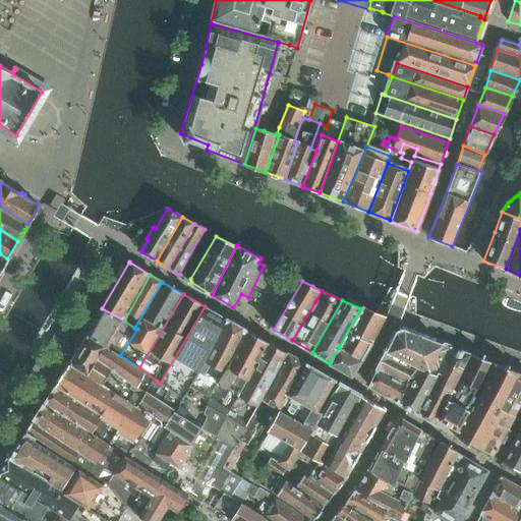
[(181,398),(226,319),(205,306),(160,383),(169,389),(181,398)]
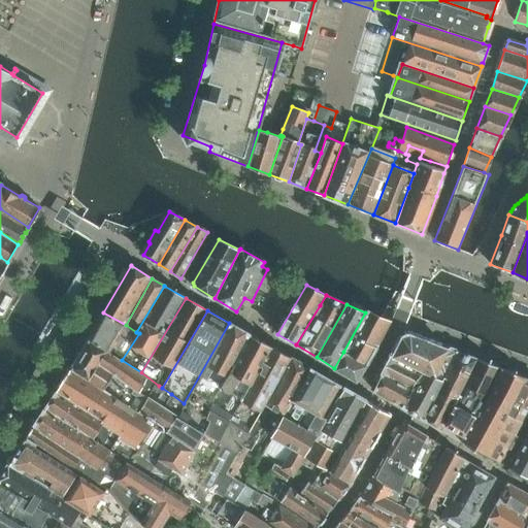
[(139,333),(136,332),(126,325),(103,312),(89,338),(122,360),(139,333)]
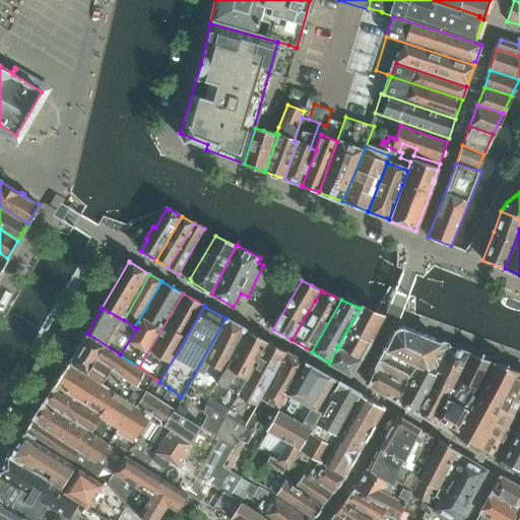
[(360,308),(338,346),(361,358),(370,341),(382,318),(374,315),(369,313),(360,308)]
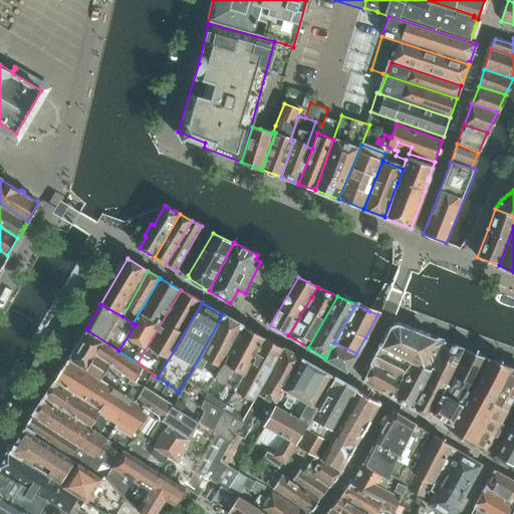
[(179,393),(172,404),(163,418),(162,420),(169,424),(191,438),(202,420),(207,408),(203,406),(212,382),(243,325),(223,314),(179,393)]
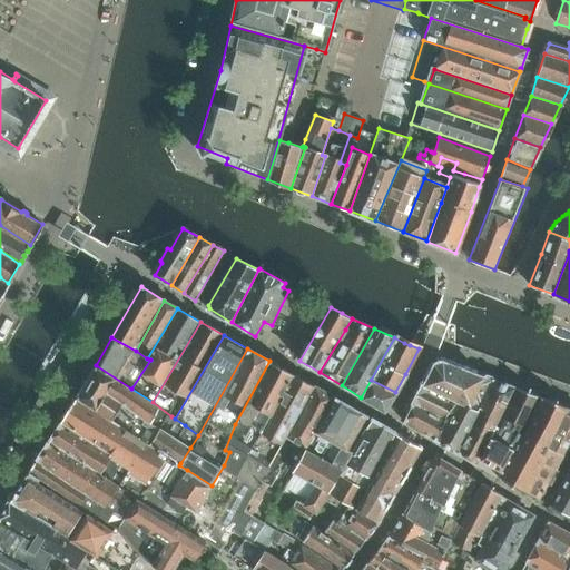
[(225,450),(229,452),(224,465),(239,474),(242,470),(241,468),(293,375),(269,361),(235,424),(225,450)]
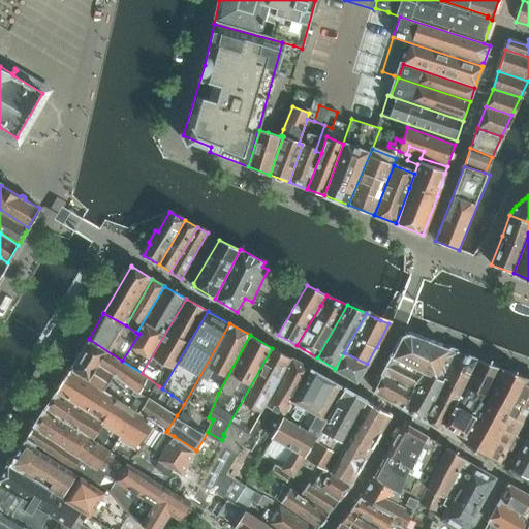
[(395,360),(424,373),(434,377),(448,350),(411,336),(408,336),(405,338),(395,360)]
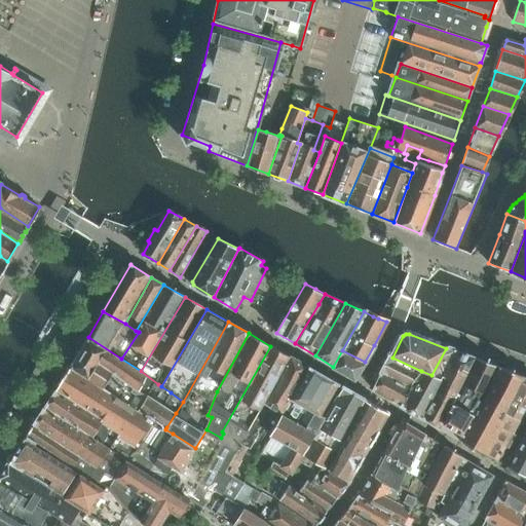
[(141,371),(121,359),(88,337),(79,353),(70,368),(104,388),(107,383),(110,385),(112,382),(117,385),(119,383),(136,393),(129,404),(166,427),(176,413),(183,402),(171,392),(161,407),(149,399),(158,384),(141,371)]
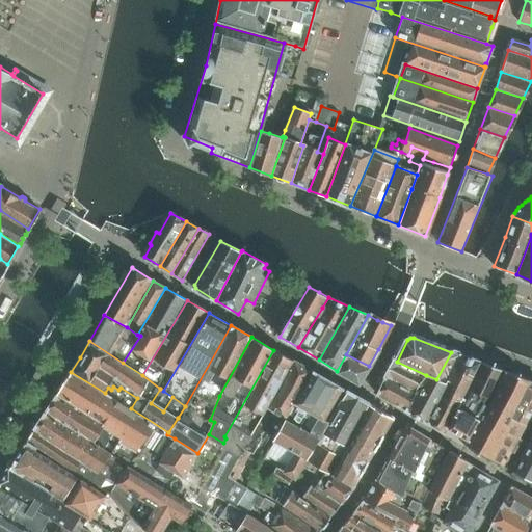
[(209,434),(197,453),(173,493),(175,494),(192,505),(206,514),(217,497),(235,506),(246,486),(229,476),(292,362),(273,350),(224,436),(225,439),(223,443),(209,434)]
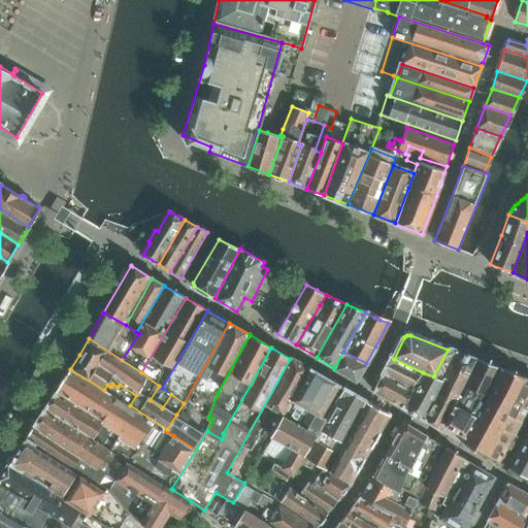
[(457,353),(448,349),(448,350),(433,376),(423,372),(415,390),(405,408),(426,421),(437,395),(439,396),(447,383),(443,382),(457,353)]
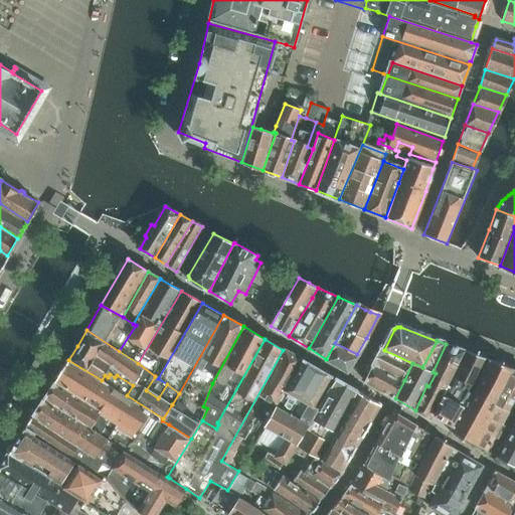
[(357,355),(335,343),(326,359),(347,370),(357,355)]
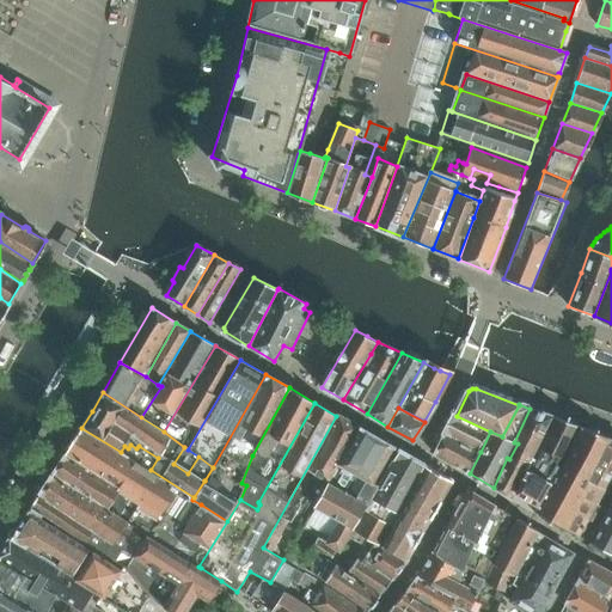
[(515,501),(552,417),(530,409),(514,442),(518,444),(509,459),(507,458),(494,488),(515,501)]
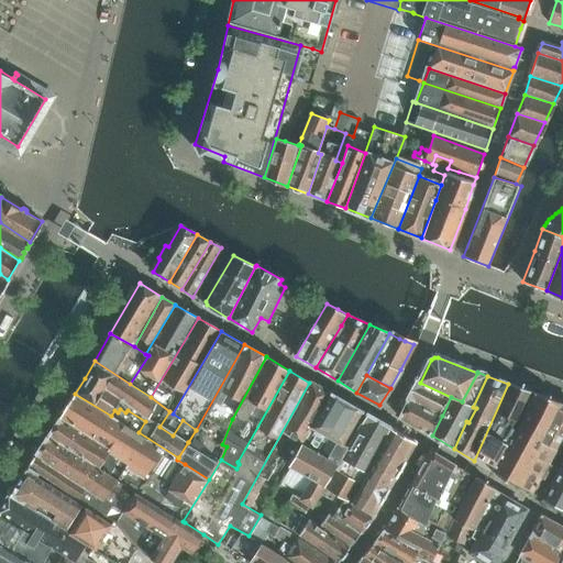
[(331,393),(310,382),(309,383),(242,504),(261,515),(284,475),(331,393)]
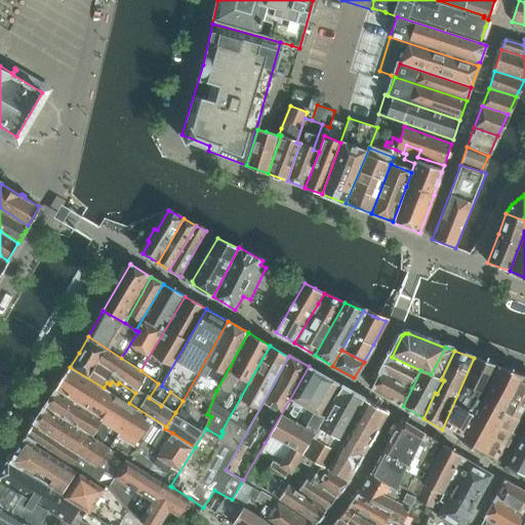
[(420,370),(392,357),(384,372),(412,388),(420,370)]
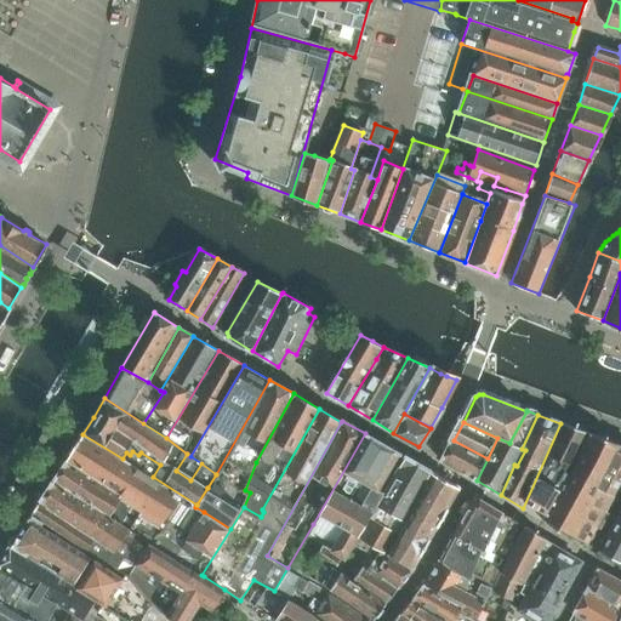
[(523,508),(546,523),(588,433),(560,423),(523,508)]
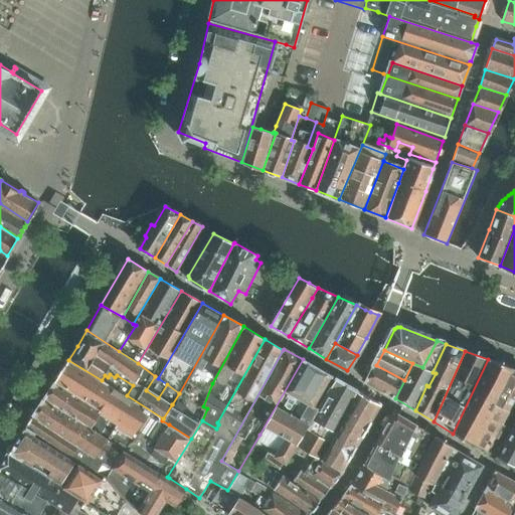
[(303,359),(260,435),(281,447),(275,456),(285,461),(292,451),(318,407),(314,405),(331,376),(303,359)]
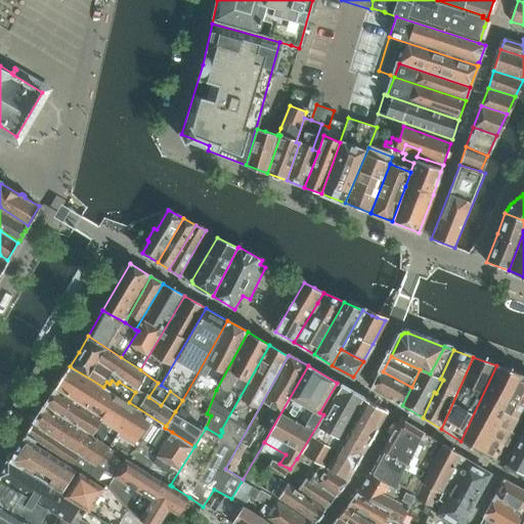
[(523,376),(496,365),(461,441),(493,459),(495,455),(496,455),(499,450),(501,445),(505,446),(513,433),(510,431),(523,403),(523,376)]
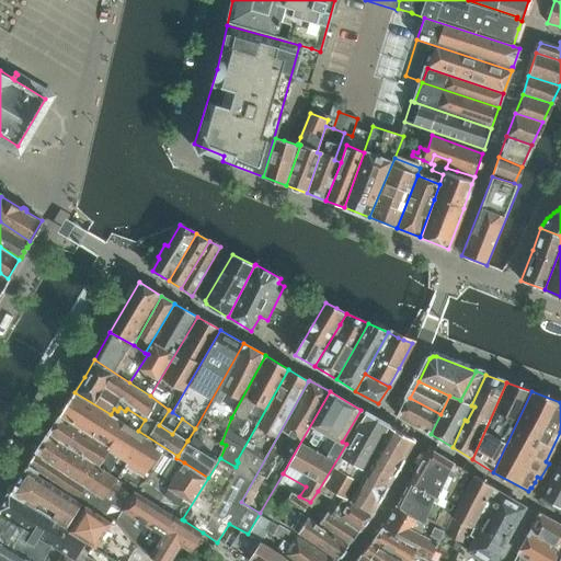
[(75,392),(60,415),(128,462),(117,479),(134,489),(157,504),(184,462),(176,458),(178,456),(138,431),(145,420),(127,409),(125,411),(119,408),(117,411),(114,409),(111,414),(75,392)]
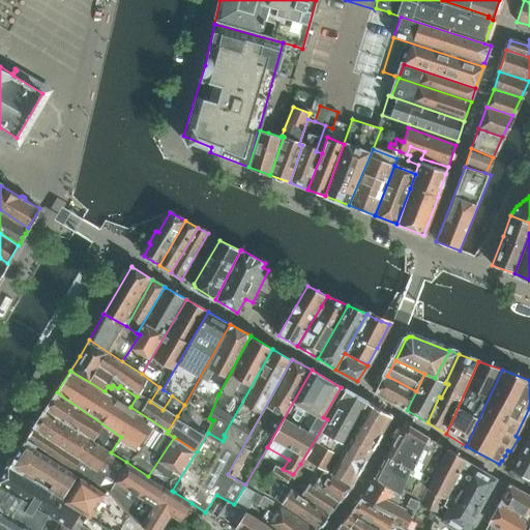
[(416,391),(387,376),(378,394),(407,410),(416,391)]
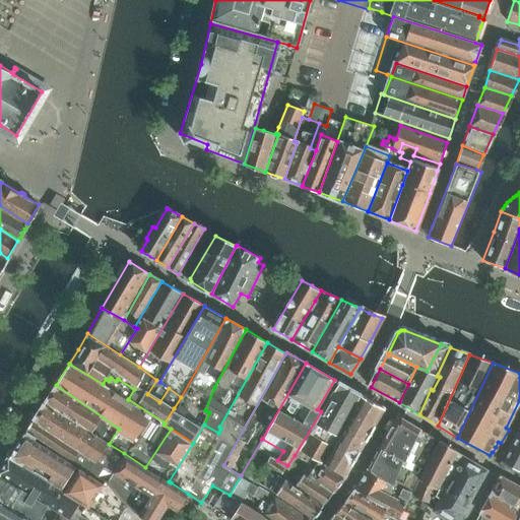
[(361,395),(338,382),(321,411),(295,455),(319,469),(322,463),(361,395)]
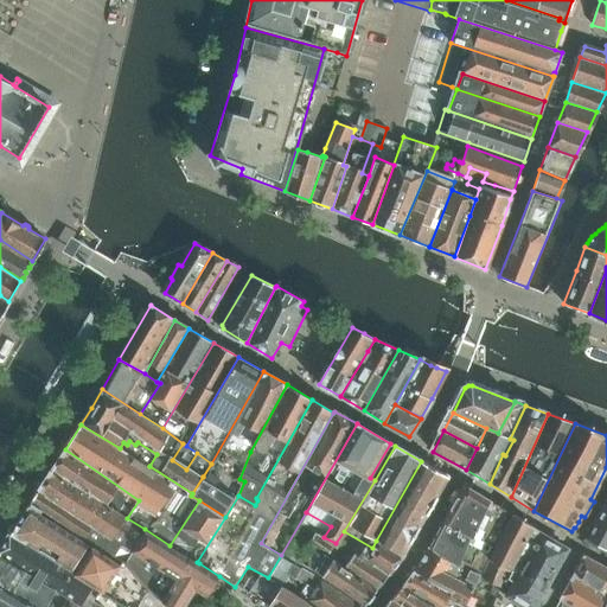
[(139,500),(65,449),(52,468),(52,470),(127,518),(139,500)]
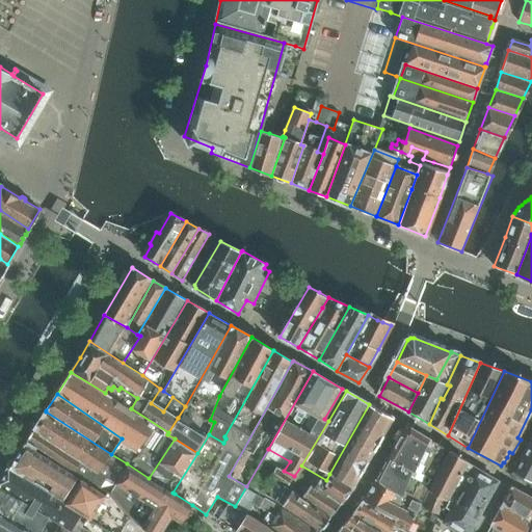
[(369,404),(329,474),(353,487),(393,418),(369,404)]
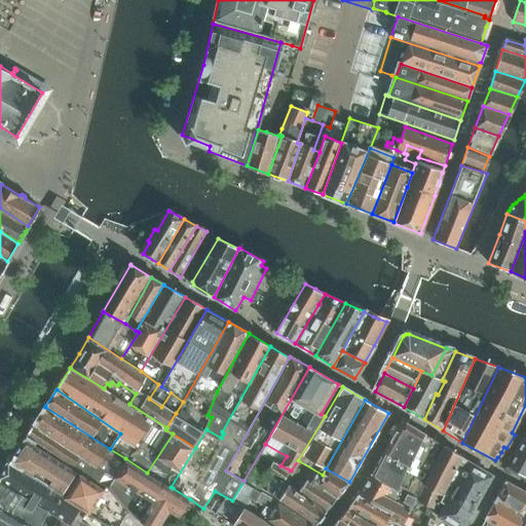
[(34,424),(115,476),(125,458),(110,449),(45,407),(34,424)]
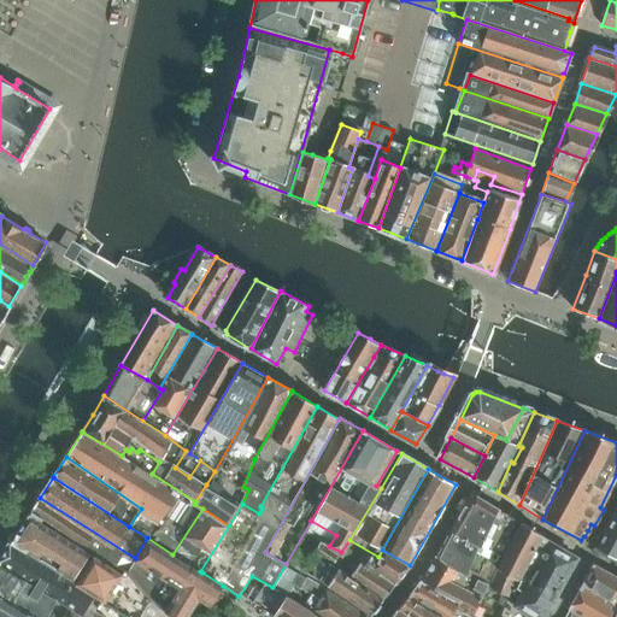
[(516,522),(476,497),(469,499),(451,529),(476,545),(466,564),(481,571),(477,579),(486,583),(516,522)]
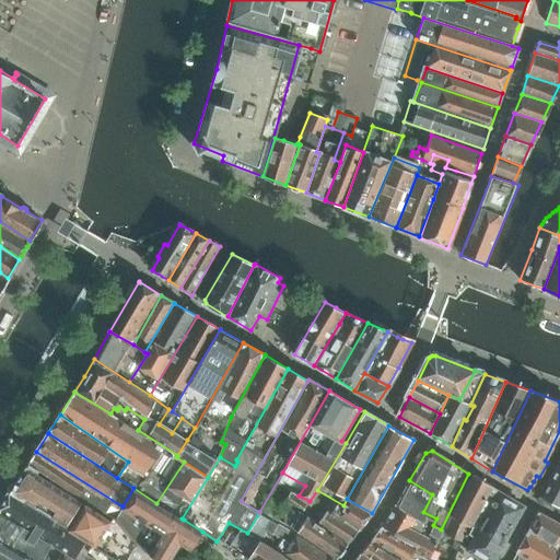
[(39,470),(117,520),(143,552),(150,556),(163,534),(120,509),(123,506),(36,452),(27,465),(28,466),(28,465),(37,470),(39,470)]
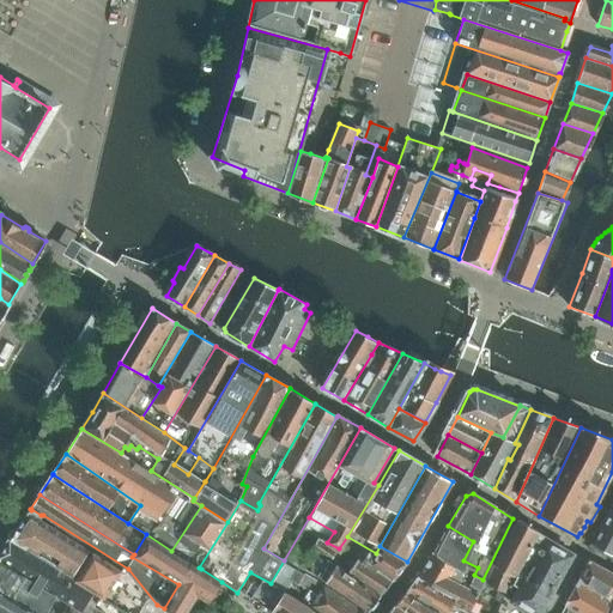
[(612,504),(593,541),(594,546),(612,556),(612,504)]
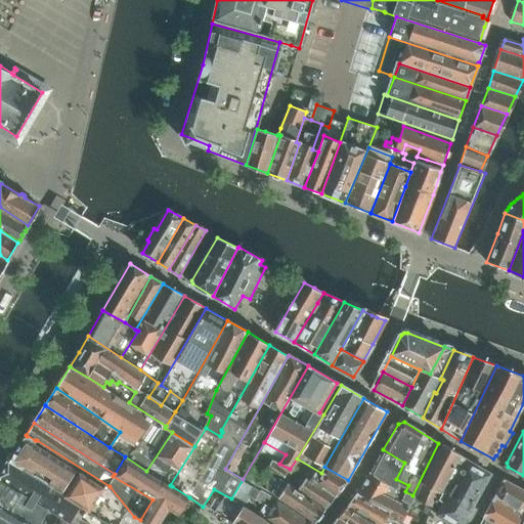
[(117,523),(126,511),(99,494),(104,487),(35,443),(33,444),(22,441),(13,454),(23,465),(20,467),(41,480),(80,505),(107,522),(110,523),(117,523)]
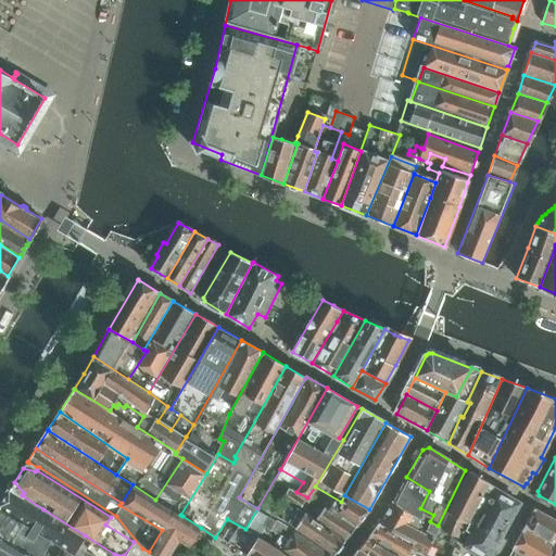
[(489,483),(469,471),(441,530),(460,540),(489,483)]
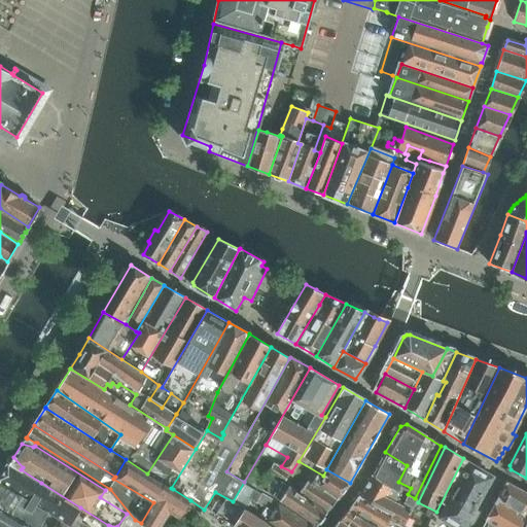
[(407,465),(385,452),(374,475),(395,488),(391,497),(411,507),(415,498),(408,494),(411,488),(398,482),(407,465)]
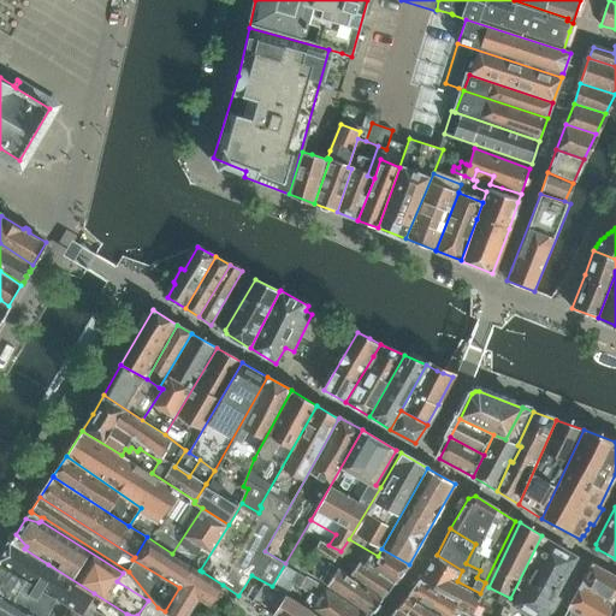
[(542,535),(510,598),(509,603),(531,615),(543,615),(576,557),(542,535)]
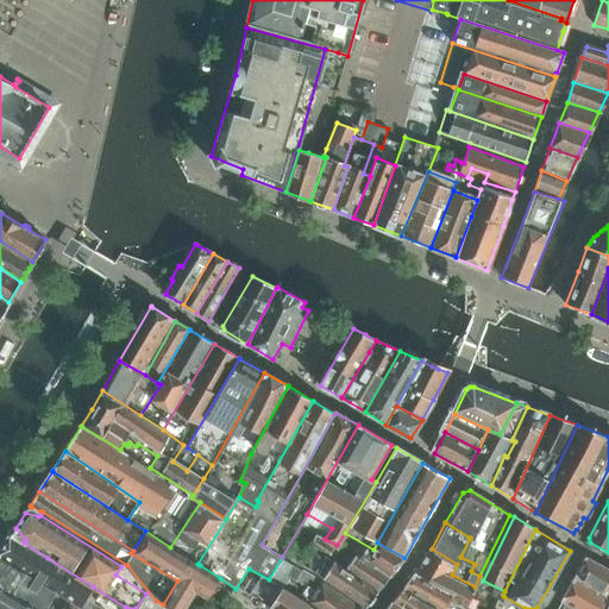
[(208,597),(220,578),(200,565),(198,564),(170,547),(145,531),(133,551),(131,553),(177,581),(163,604),(170,608),(183,608),(196,590),(208,597)]
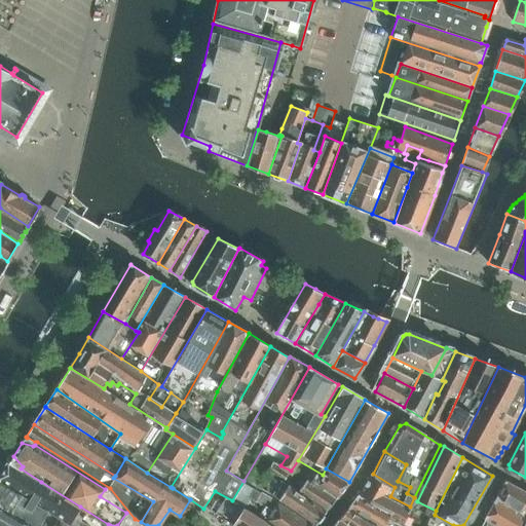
[(21,468),(20,470),(10,463),(10,462),(9,461),(8,462),(0,476),(0,480),(5,484),(71,525),(88,525),(74,517),(80,506),(41,482),(21,468)]
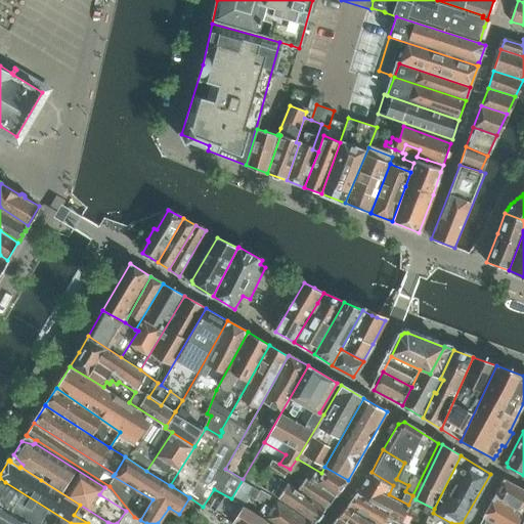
[(348,480),(324,467),(321,473),(315,483),(336,494),(348,480)]
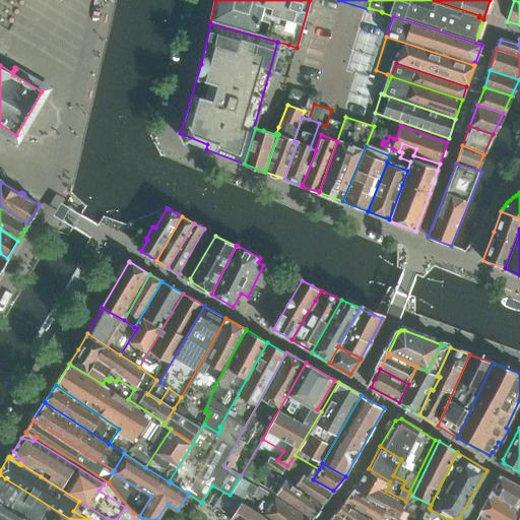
[(296,484),(264,466),(256,480),(313,517),(322,505),(296,484)]
